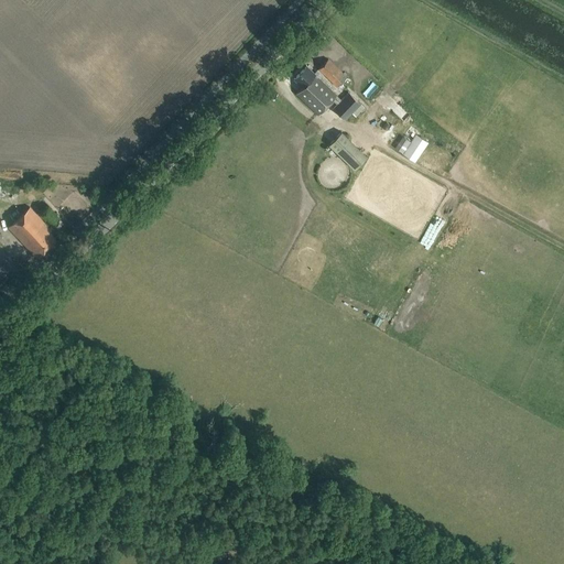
[(337,87),(346,77),(328,60),(315,74),(307,66),(294,79),(303,88),(299,93),(296,95),(318,116),(333,101),(337,106),(333,109),(345,121),(360,105),(349,94),(342,101),(320,79),(324,75),(337,87)]
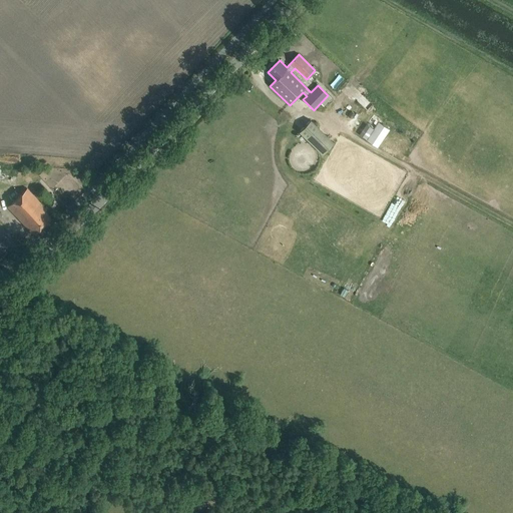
[(350,104),(336,121),(342,126),(356,109),(350,104)]
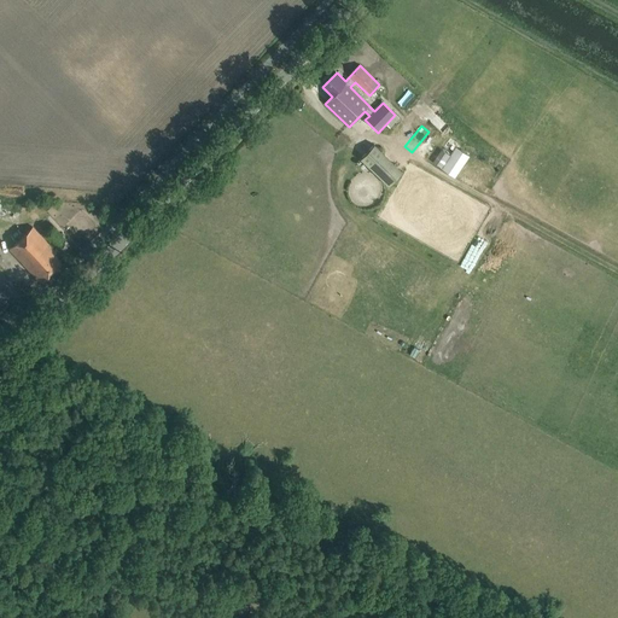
[(360,159),(388,187),(402,172),(374,145),(360,159)]
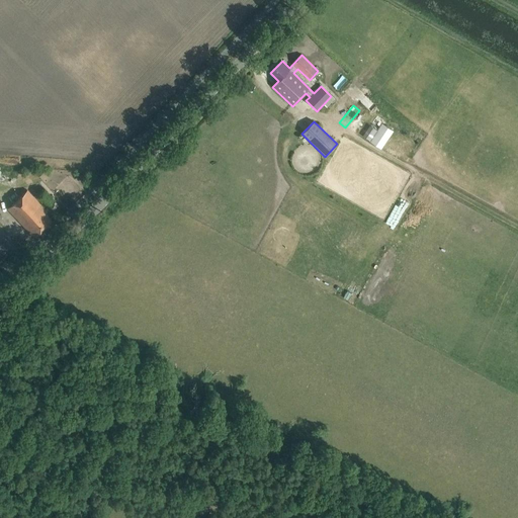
[(370,142),(381,149),(393,131),(382,123),(370,142)]
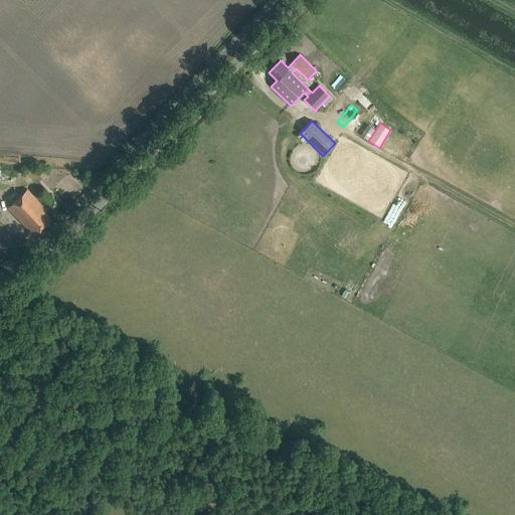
[(368,141),(375,131),(368,126),(361,136),(368,141)]
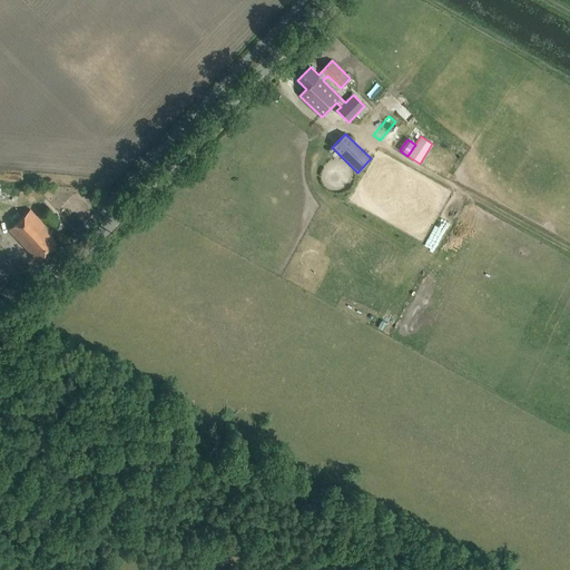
[(20,195),(22,188),(8,185),(6,192),(20,195)]
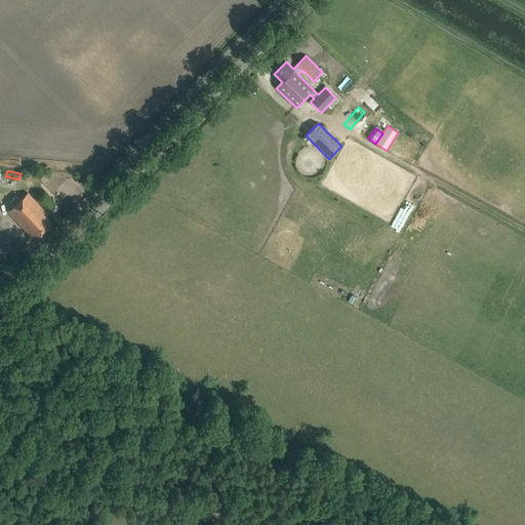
[(52,224),(44,215),(46,213),(28,193),(7,212),(35,241),(52,224)]
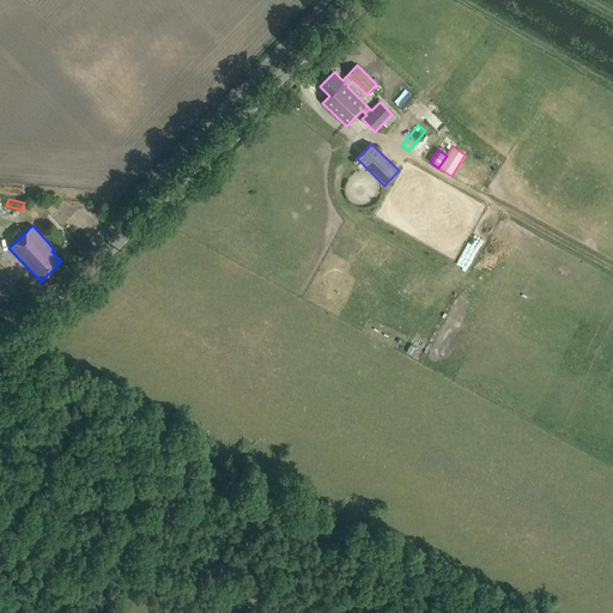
[(44,234),(56,247),(66,238),(54,225),(44,234)]
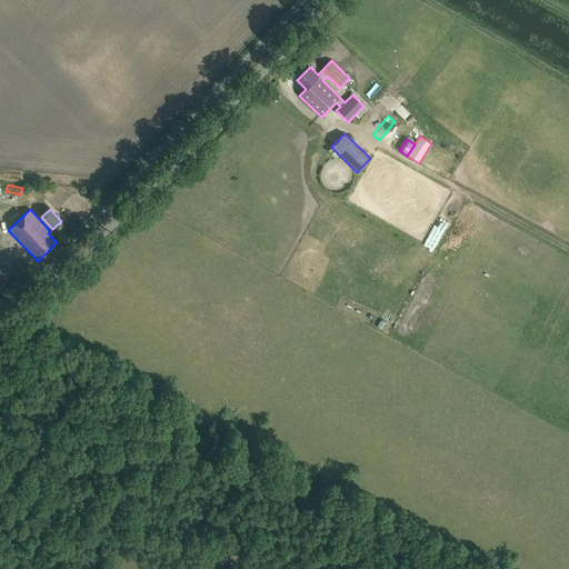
[(243,551),(232,542),(229,547),(240,555),(243,551)]
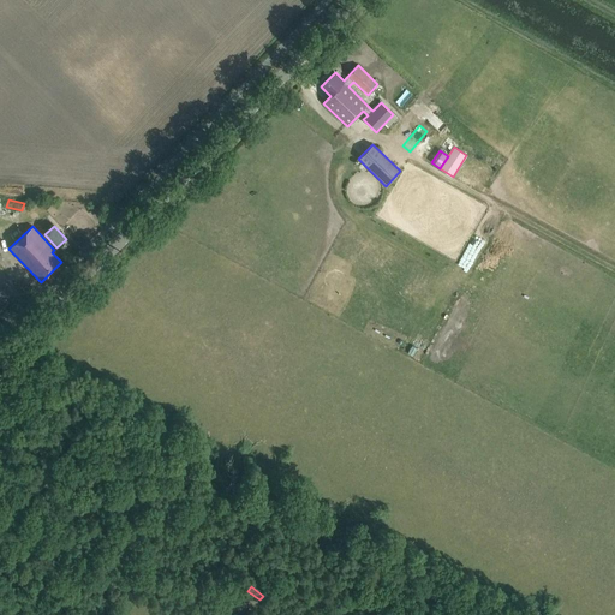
[(231,614),(237,614),(250,599),(244,595),(230,614),(231,614)]
